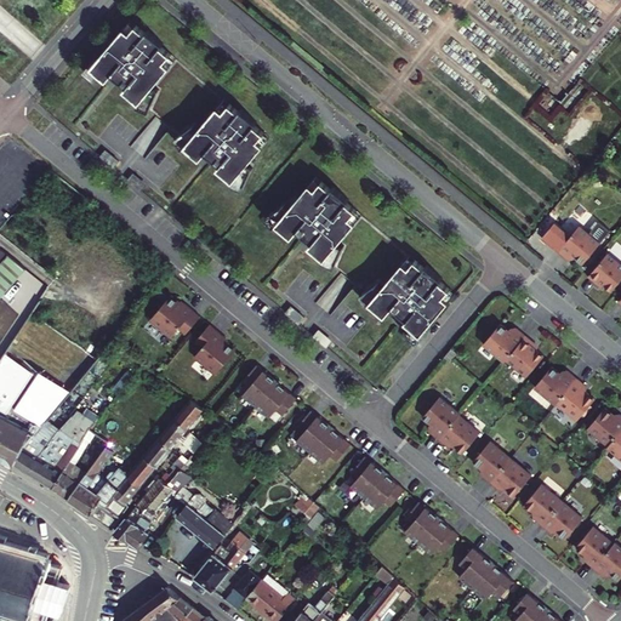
[(130,20),(97,58),(113,72),(118,66),(132,78),(130,81),(146,95),(159,78),(176,58),(170,53),(176,46),(167,38),(169,35),(153,22),(152,24),(142,17),(136,24),(130,20)]
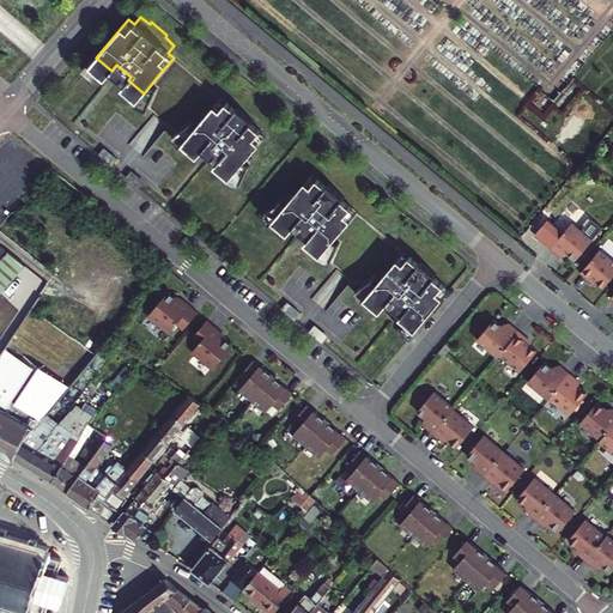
[(153,99),(162,82),(157,77),(144,93),(153,99)]
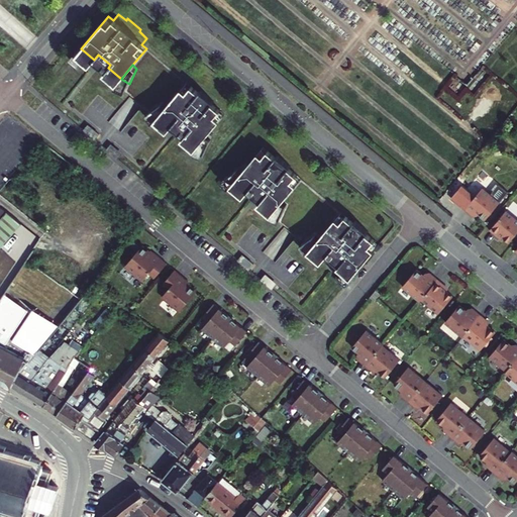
[(170,101),(159,114),(172,125),(176,120),(188,130),(186,133),(199,144),(210,130),(224,114),(219,110),(224,104),(217,97),(218,95),(205,84),(203,86),(196,80),(191,86),(186,82),(170,101)]
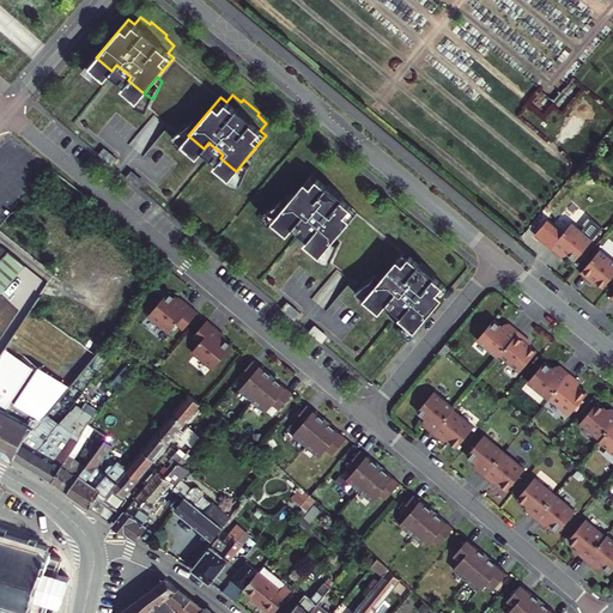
[(180,127),(188,135),(201,120),(196,115),(180,127)]
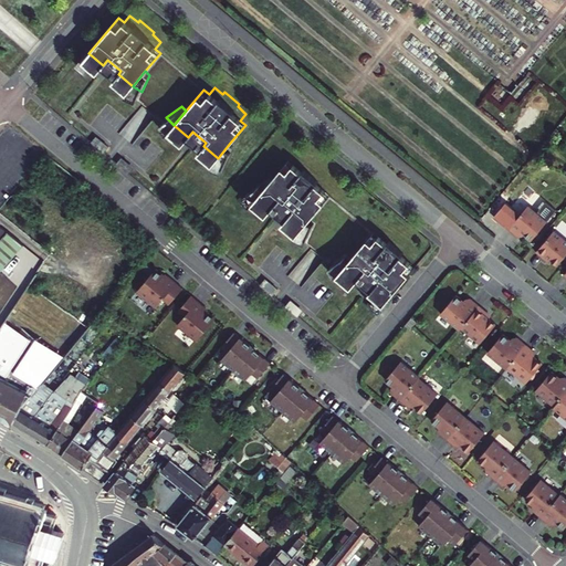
[(102,142),(96,147),(105,154),(109,148),(102,142)]
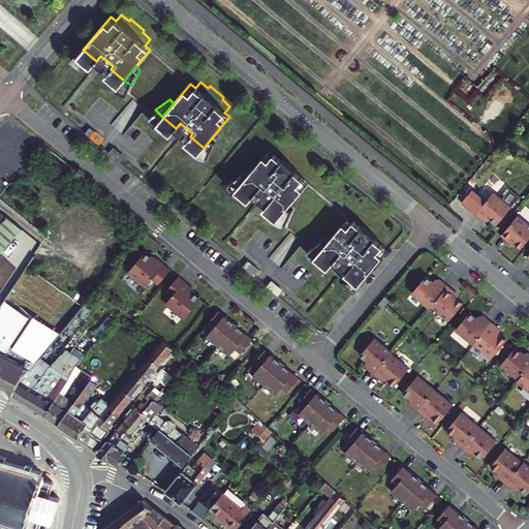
[(212,153),(219,137),(215,133),(204,148),(212,153)]
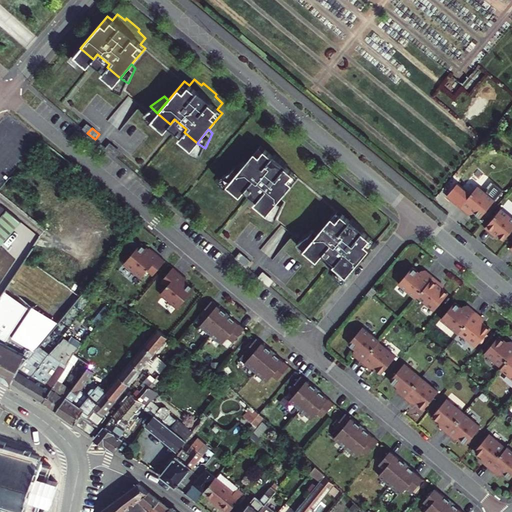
[(244,164),(233,177),(245,188),(250,183),(262,193),(260,196),(272,206),(284,193),(297,176),(293,173),(298,166),(290,160),(292,158),(279,147),(277,149),(269,142),(264,149),(260,145),(244,164)]
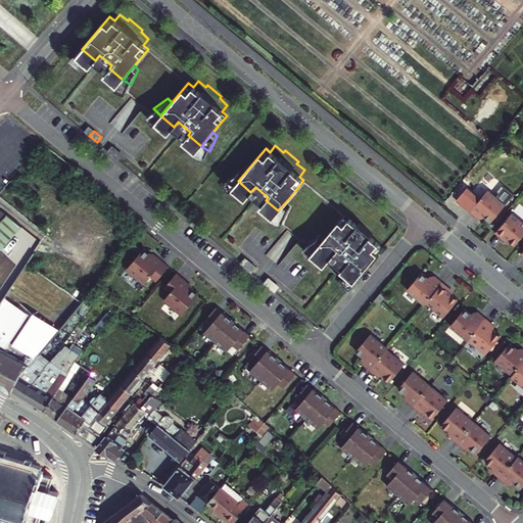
[(113,147),(108,152),(116,158),(121,153),(113,147)]
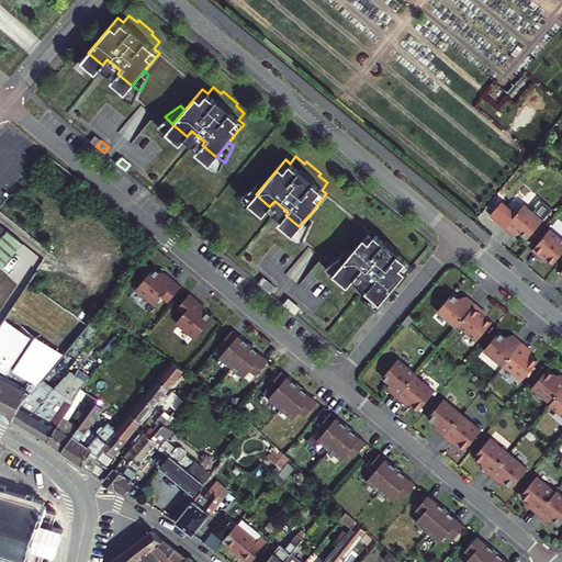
[(248,187),(256,194),(268,180),(262,176),(248,187)]
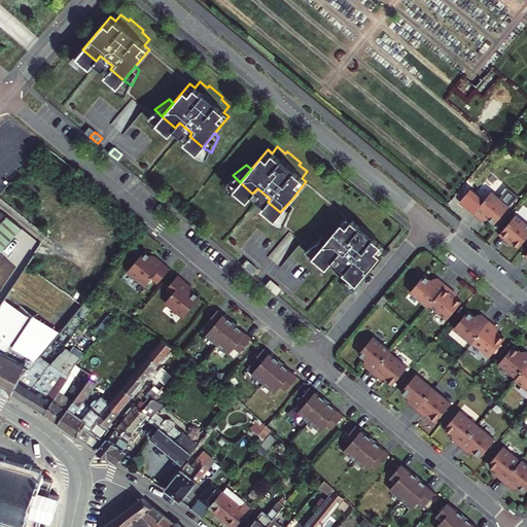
[(490,191),(472,213),(480,219),(484,215),(487,217),(486,217),(494,223),(508,206),(490,191)]
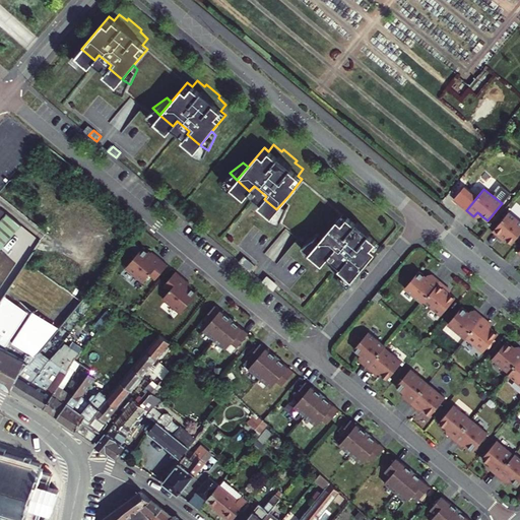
[(285,215),(293,200),(288,196),(276,209),(285,215)]
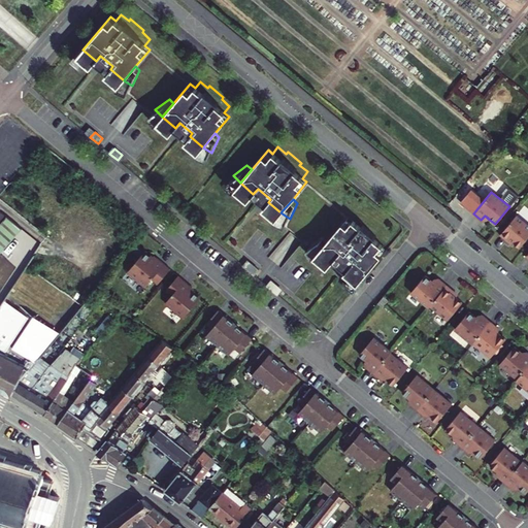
[(0,209),(0,229),(9,218),(0,209)]
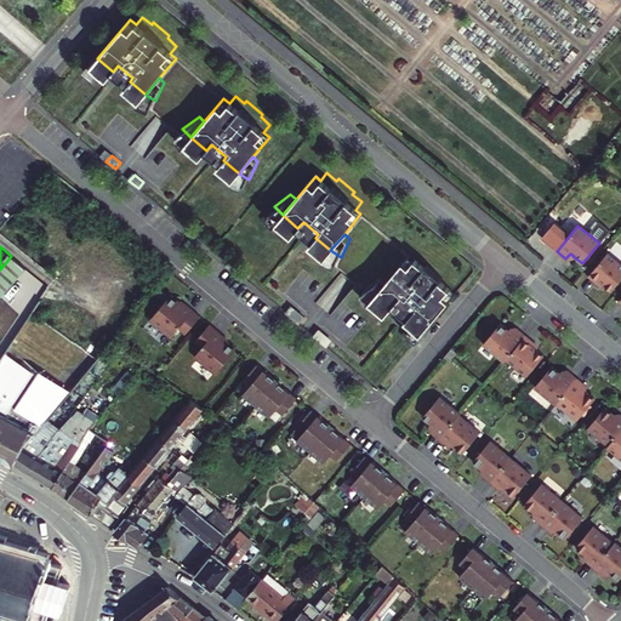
[(389,277),(376,294),(392,307),(397,300),(411,312),(409,315),(425,329),(455,292),(449,288),(455,280),(445,273),(448,269),(432,256),(429,260),(420,251),(414,258),(409,255),(389,277)]
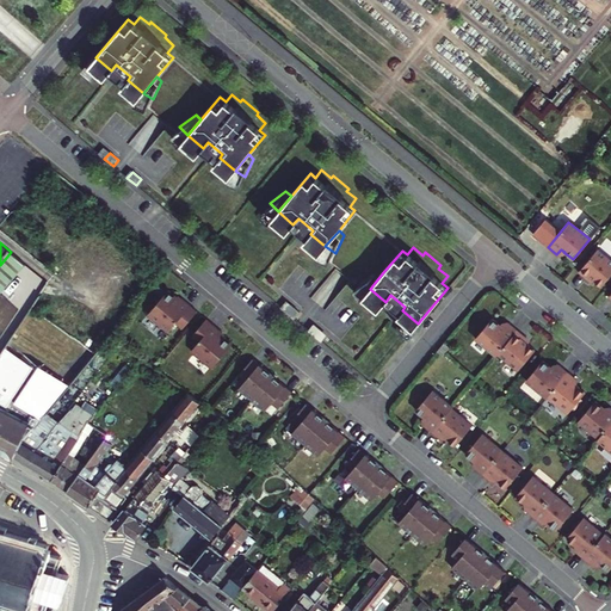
[(610,260),(597,248),(578,272),(586,279),(590,276),(592,278),(592,279),(600,287),(610,272),(610,260)]
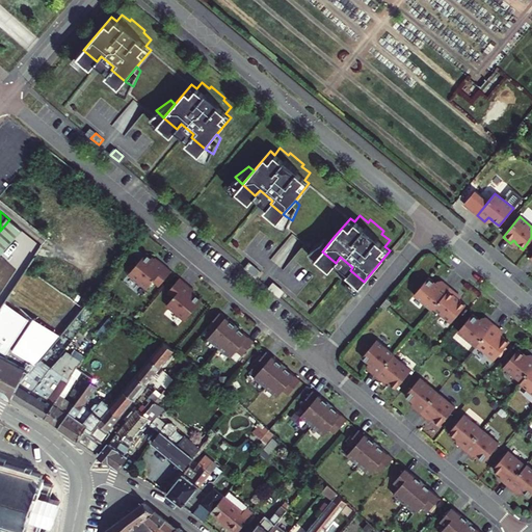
[(0,231),(0,253),(8,260),(30,236),(9,219),(0,231)]
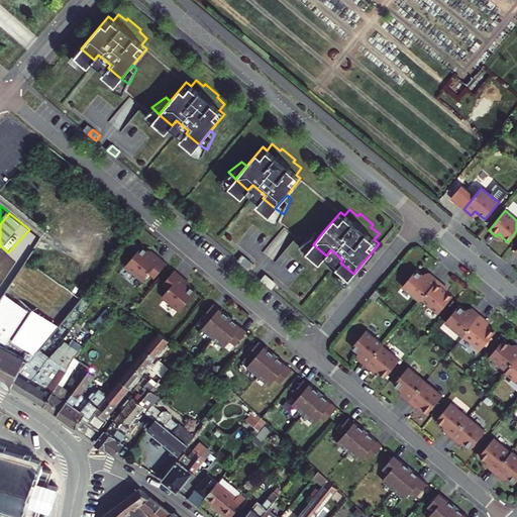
[(306,237),(313,244),(324,230),(320,227),(306,237)]
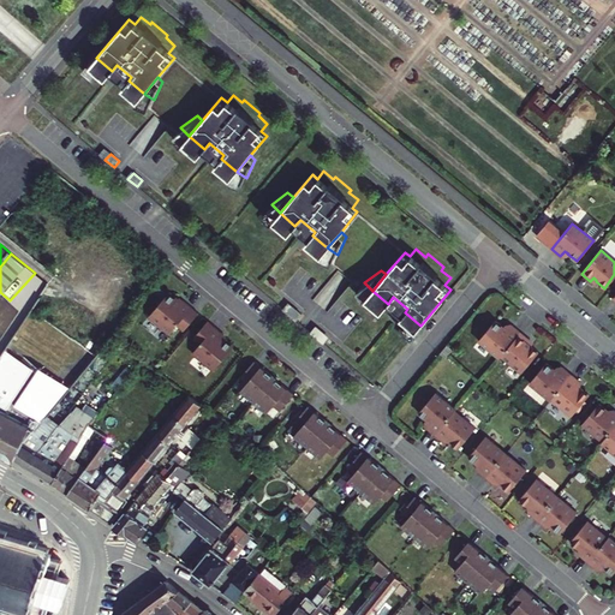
[(150,315),(171,332),(178,323),(185,329),(199,312),(183,298),(180,302),(177,299),(178,298),(169,291),(150,315)]
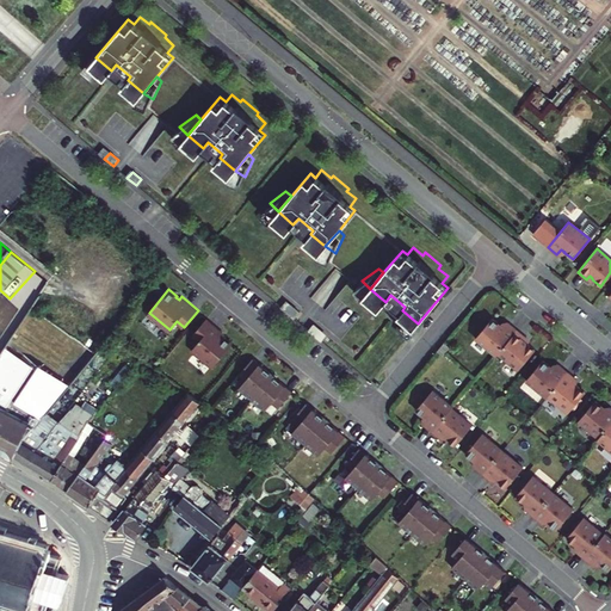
[(291,307),(287,313),(295,320),(301,314),(291,307)]
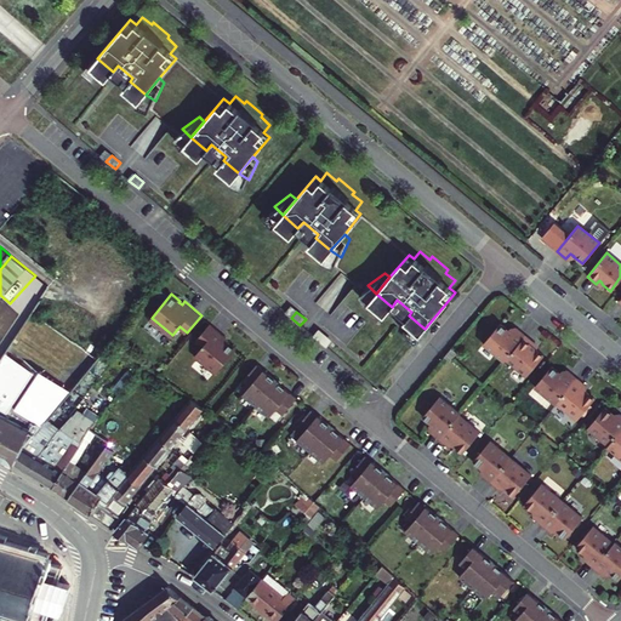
[(210,323),(197,341),(204,346),(197,354),(218,371),(238,347),(228,340),(227,341),(224,339),(227,335),(210,323)]
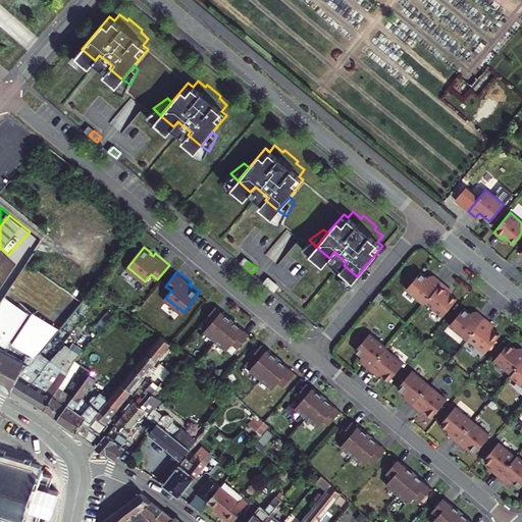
[(422,304),(423,303),(440,282),(433,276),(429,280),(419,272),(405,290),(422,304)]
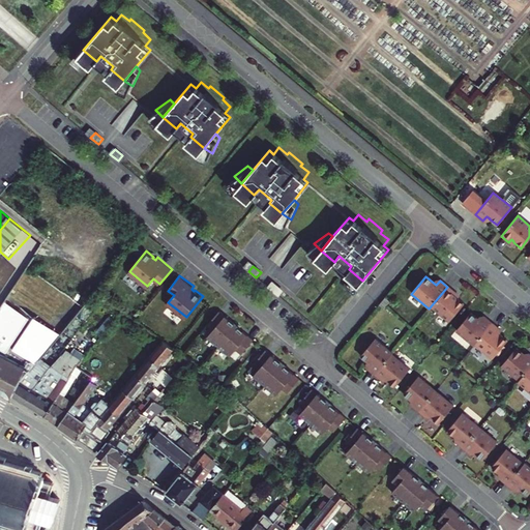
[(272,283),(268,288),(275,295),(281,289),(272,283)]
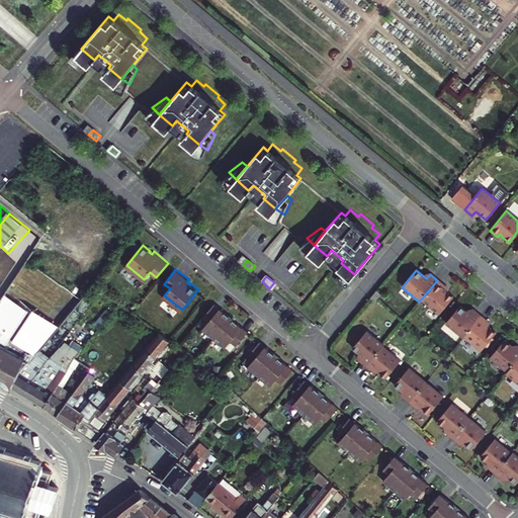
[(420,300),(437,316),(451,298),(444,292),(442,289),(445,286),(437,280),(420,300)]
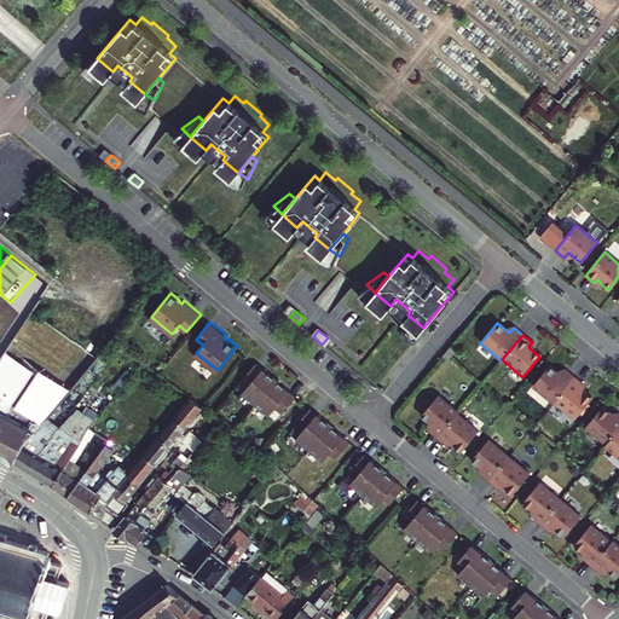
[(449,347),(441,357),(446,362),(453,352),(449,347)]
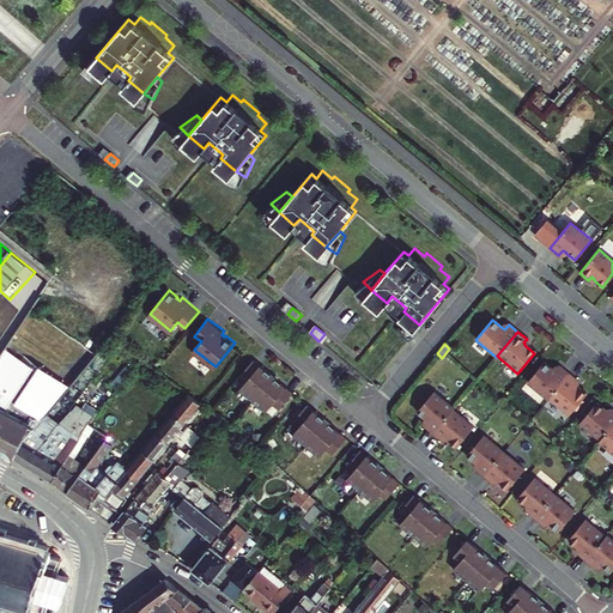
[(0,450),(14,459),(24,441),(47,413),(71,386),(40,365),(37,369),(5,347),(0,354),(0,450)]
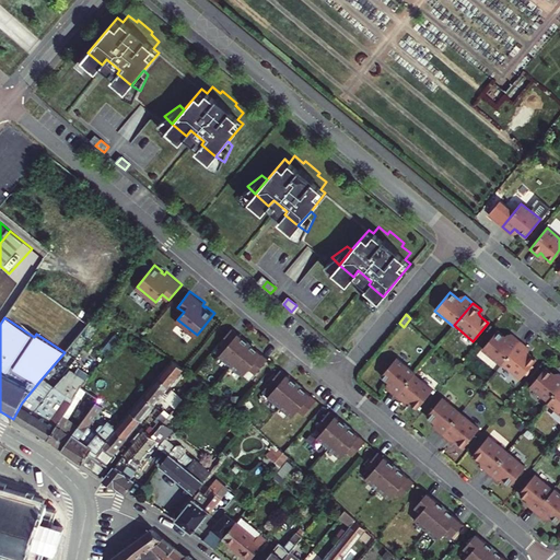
[(220,356),(232,365),(251,343),(246,340),(245,341),(243,340),(244,339),(243,339),(244,338),(232,328),(220,343),(225,348),(220,356)]
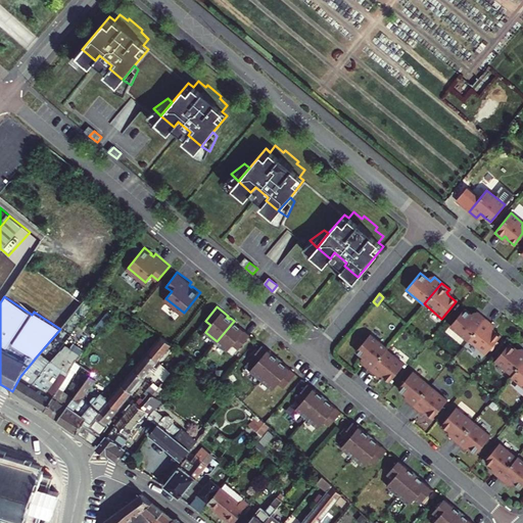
[(467,340),(484,319),(477,313),(473,318),(463,310),(448,326),(466,341),(467,340)]
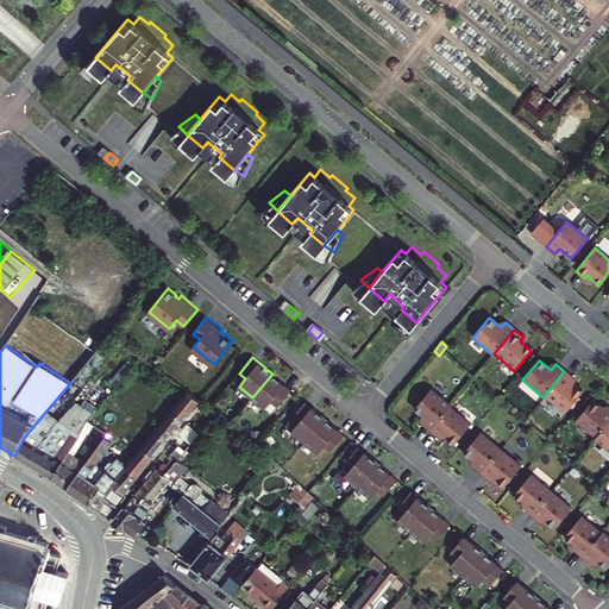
[(544,396),(564,413),(581,393),(572,385),(573,385),(570,383),(573,378),(564,371),(544,396)]
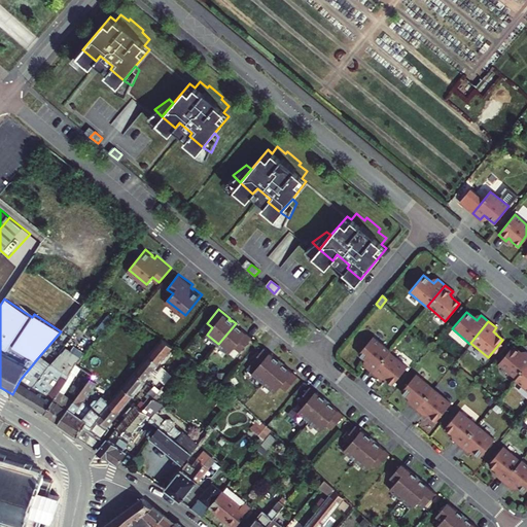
[(236,323),(218,344),(229,353),(235,346),(240,351),(252,338),(242,328),(241,329),(240,328),(240,329),(238,327),(239,326),(236,323)]
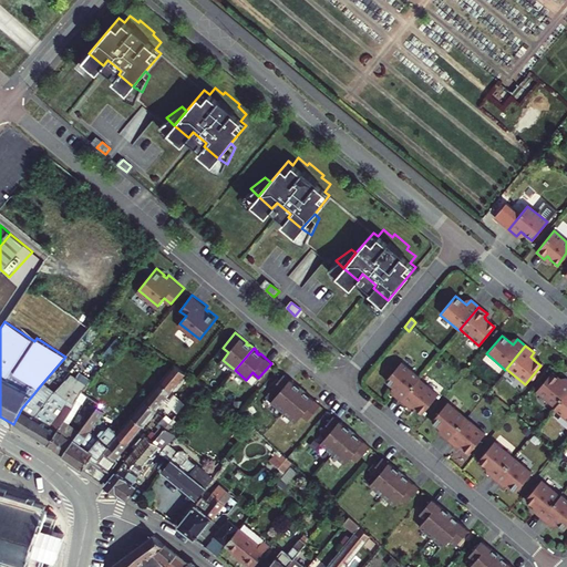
[(391,394),(399,401),(419,379),(420,378),(401,361),(384,380),(395,389),(391,394)]
